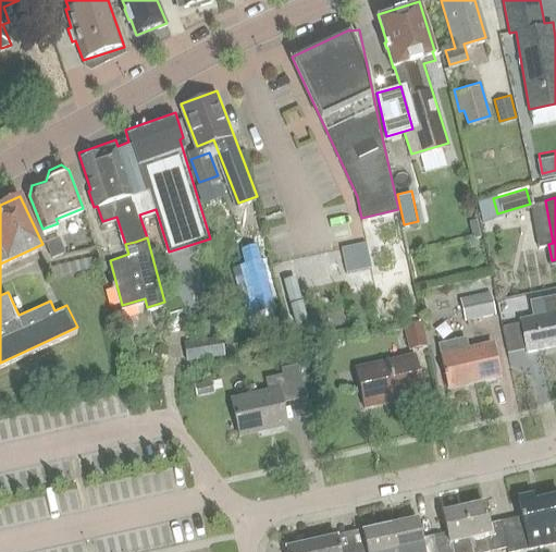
[(356,255),(369,253),(366,240),(354,243),(356,255)]
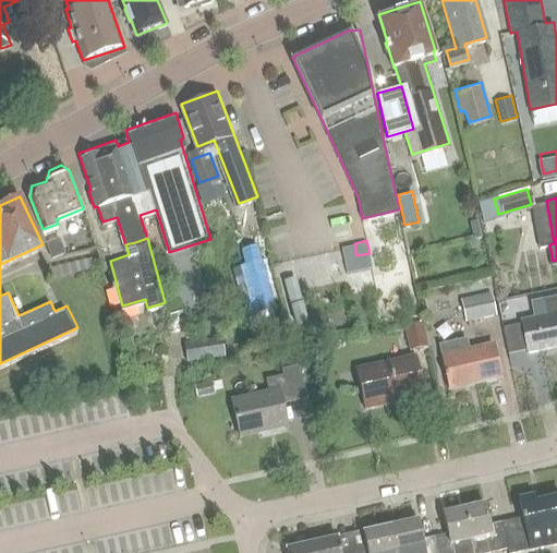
[(341,245),(344,259),(356,255),(354,243),(341,245)]
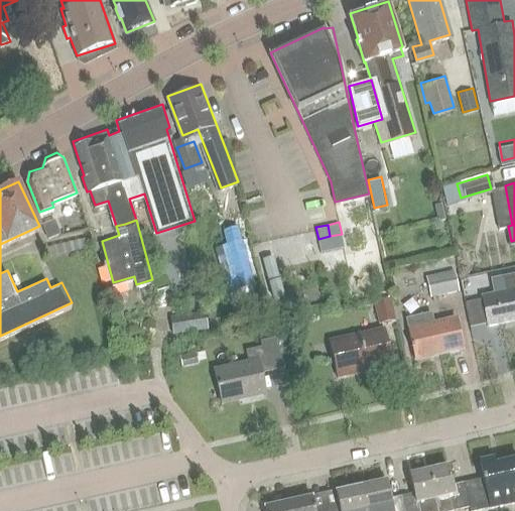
[(245,234),(225,238),(234,288),(253,284),(245,234)]
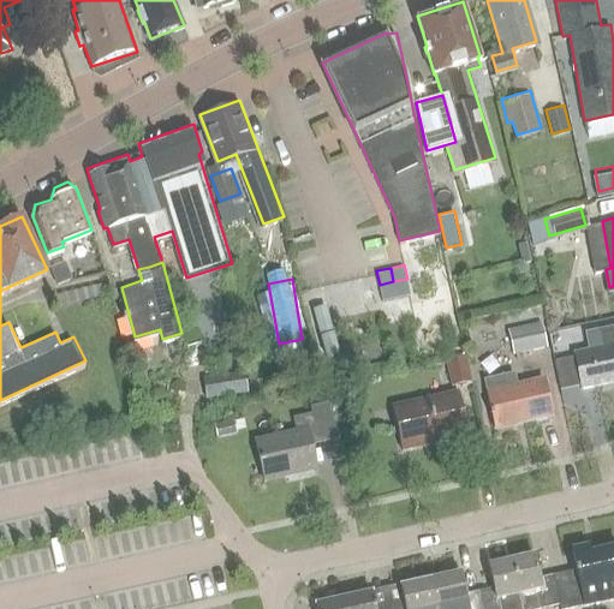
[(393,281),(397,296),(410,292),(407,279),(393,281)]
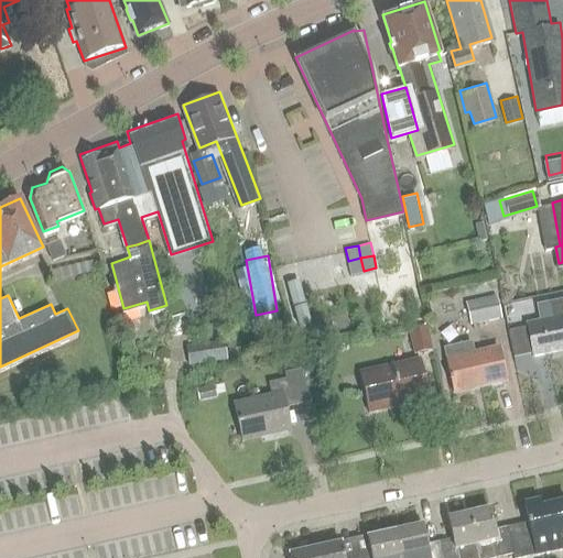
[(364,271),(360,258),(348,261),(350,273),(364,271)]
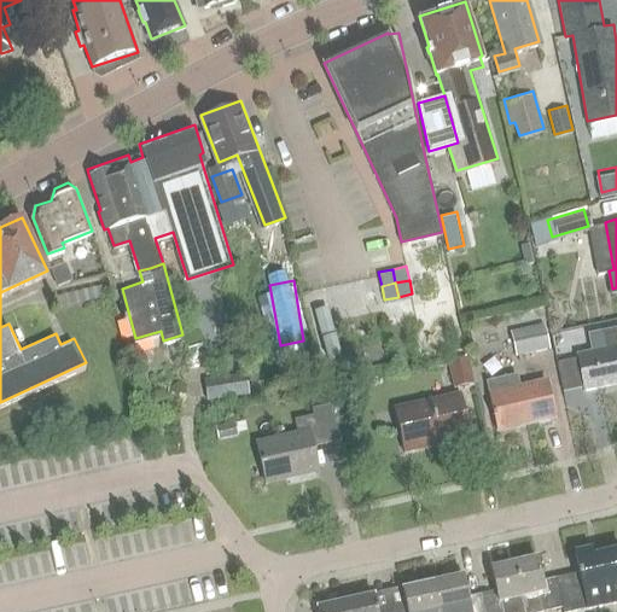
[(327,353),(339,350),(327,302),(316,304),(327,353)]
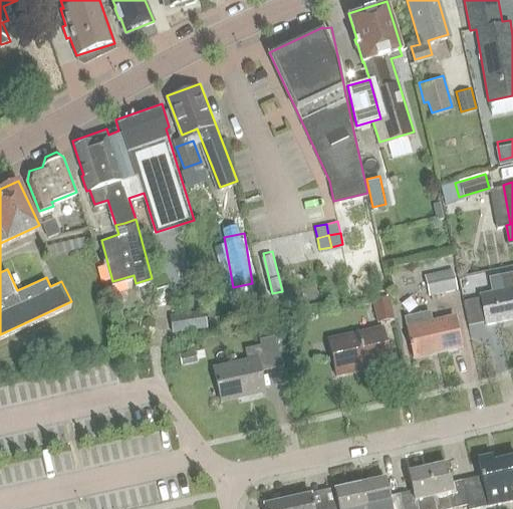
[(452,266),(425,272),(430,293),(457,287),(452,266)]
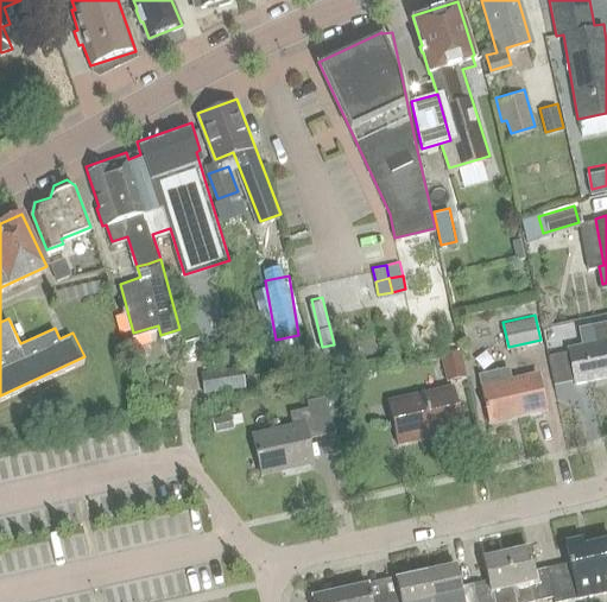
[(575,379),(606,372),(606,318),(589,323),(593,338),(567,344),(575,379)]
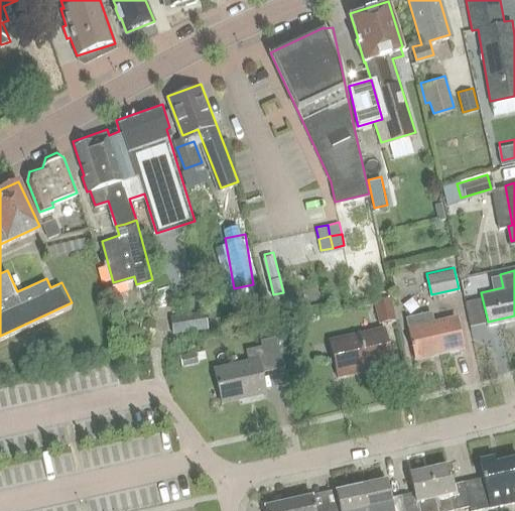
[(379,318),(394,315),(390,296),(375,299),(379,318)]
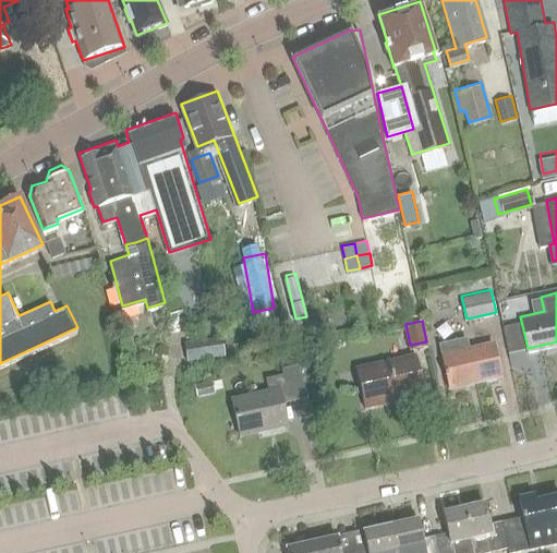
[(222,334),(184,339),(186,358),(225,352),(222,334)]
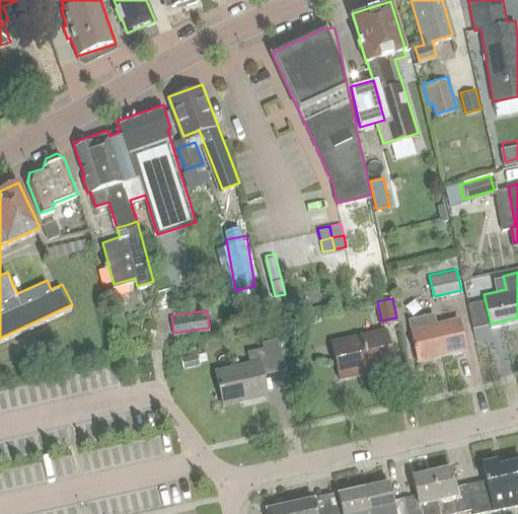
[(437,320),(435,310),(409,316),(418,357),(464,347),(457,315),(437,320)]
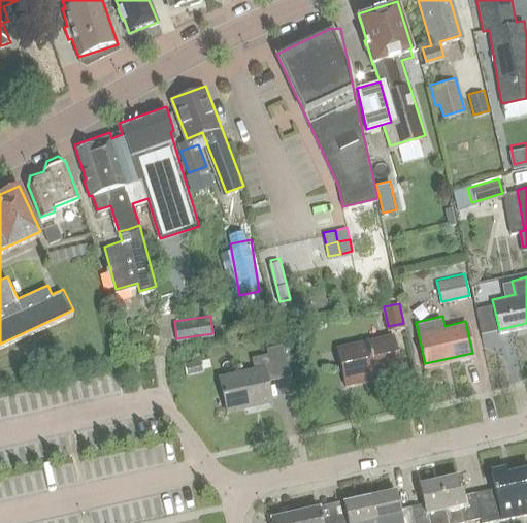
[(346,383),(401,370),(393,333),(337,346),(346,383)]
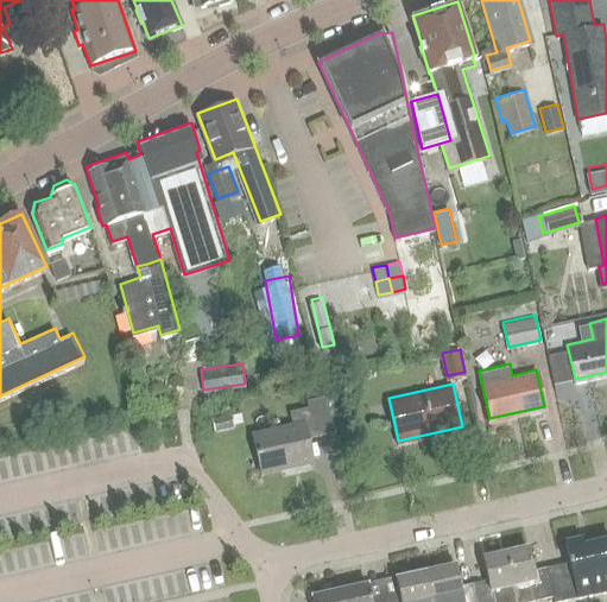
[(317,431),(334,428),(327,397),(311,400),(316,420),(307,423),(305,422),(254,432),(263,471),(314,461),(308,431),(316,430),(317,431)]
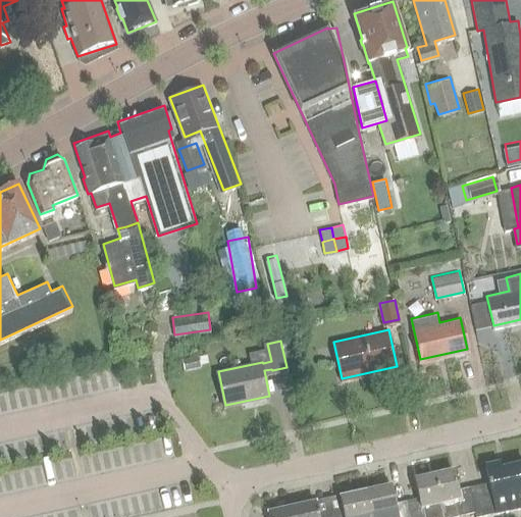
[(474,509),(478,508),(479,513),(520,503),(520,460),(500,466),(499,460),(485,463),(489,479),(468,483),(474,509)]
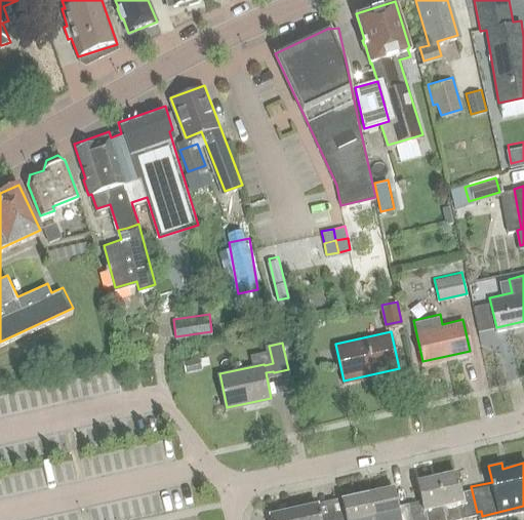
[(477,512),(471,486),(459,489),(455,472),(437,476),(446,519),(477,512)]
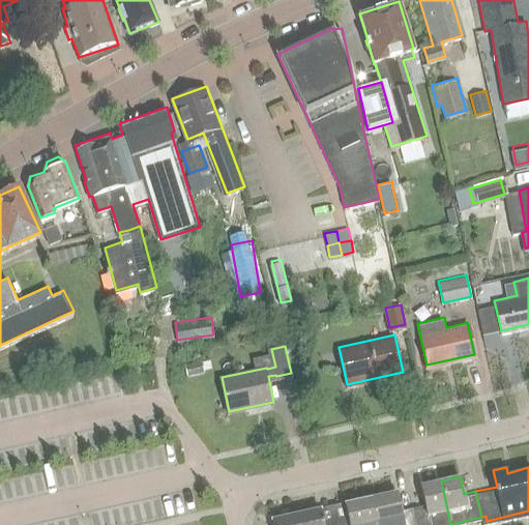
[(443,524),(450,524),(441,480),(420,486),(424,503),(413,506),(416,524),(443,524)]
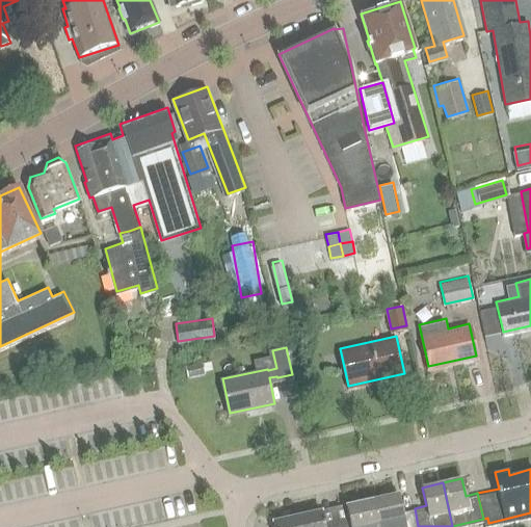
[(399,493),(372,498),(377,525),(403,520),(404,526),(418,526),(415,508),(402,510),(399,493)]
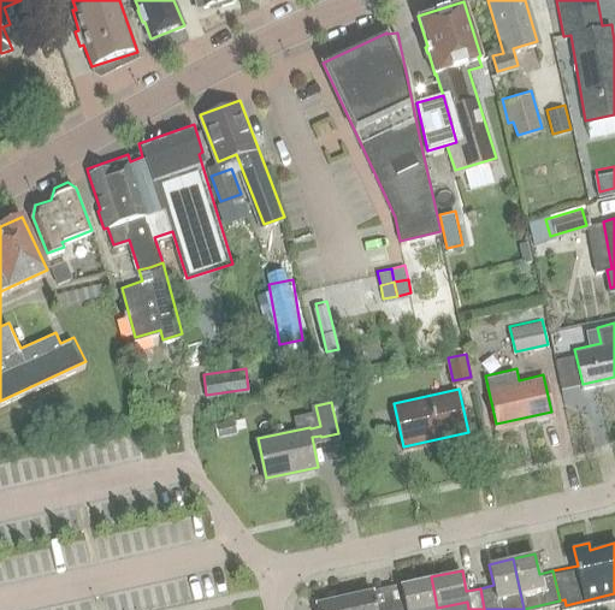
[(390,606),(391,609),(437,609),(437,608),(431,576),(401,584),(404,603),(390,606)]
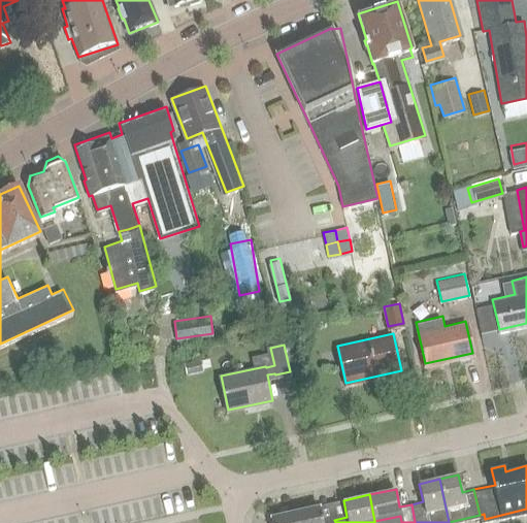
[(297,522),(335,522),(334,520),(323,522),(319,505),(295,511),(297,522)]
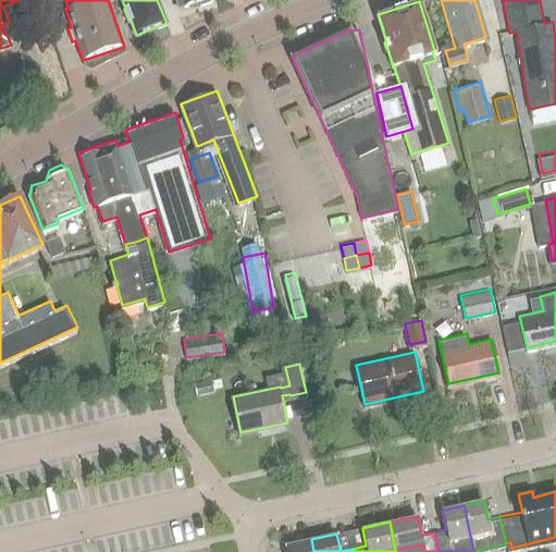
[(313,551),(311,539),(285,544),(286,551),(313,551)]
